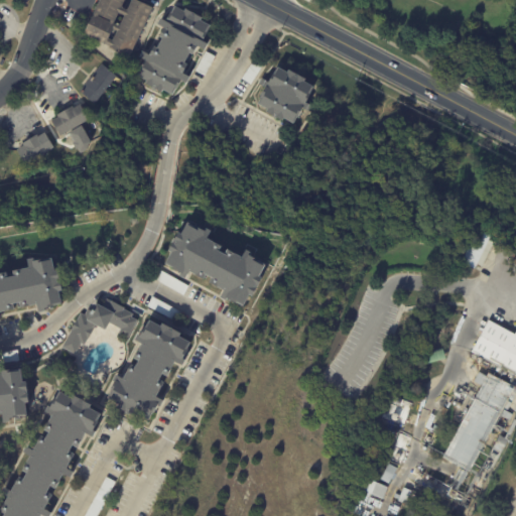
[(125,0),(122,8),(127,10),(132,0),(135,0),(153,8),(129,58),(110,49),(110,47),(84,34),(100,0),(125,0)]
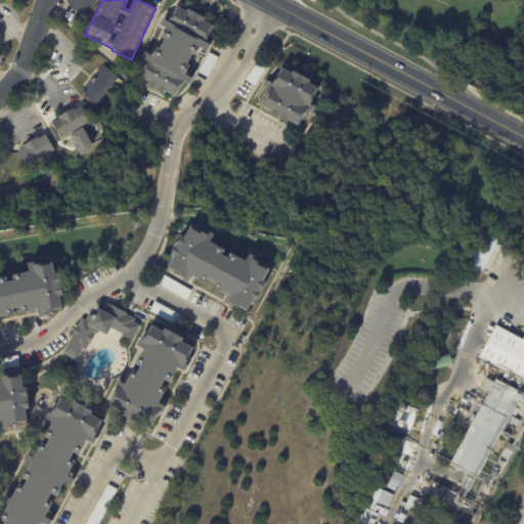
[(203,16),(206,18),(205,22),(214,27),(211,34),(212,34),(207,42),(212,45),(209,51),(203,48),(198,56),(193,54),(188,64),(191,67),(186,76),(193,80),(189,85),(185,83),(177,98),(166,92),(165,95),(148,85),(149,84),(138,78),(146,62),(141,59),(144,53),(153,56),(157,47),(160,49),(165,40),(162,38),(166,31),(159,27),(163,19),(168,22),(177,6),(187,12),(189,9),(203,16)]
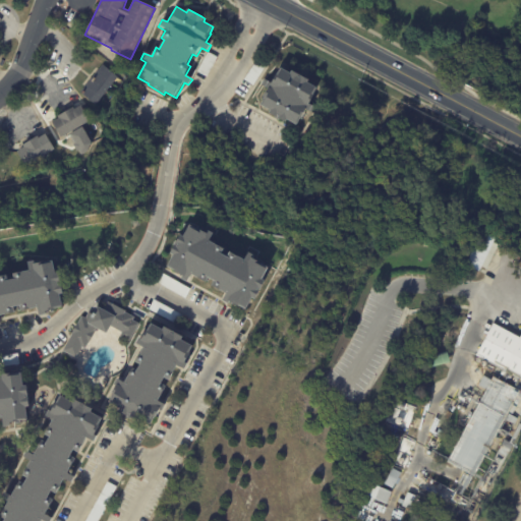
[(210,53),(217,57),(207,77),(197,72),(208,53),(210,53)]
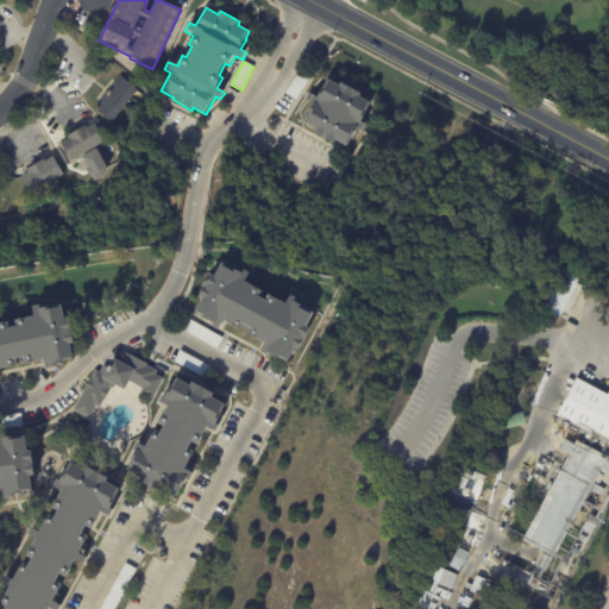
[(130,102),(112,124),(94,110),(119,76),(138,92),(130,102)]
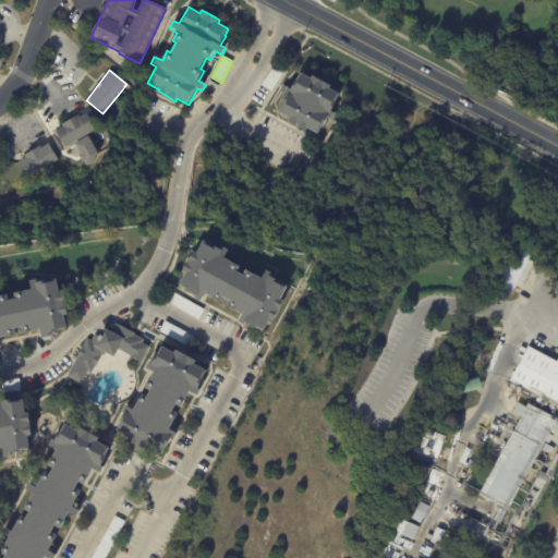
[(338,120),(337,123),(330,119),(325,129),(323,129),(319,135),(310,130),(307,132),(301,129),(300,130),(294,128),(295,125),(290,122),(291,120),(281,113),(284,107),(283,107),(289,97),(280,92),(283,85),(292,91),(298,81),(299,81),(302,74),(313,80),(314,76),(332,86),(331,89),(341,95),(338,101),(339,102),(334,112),(340,117),(338,120)]
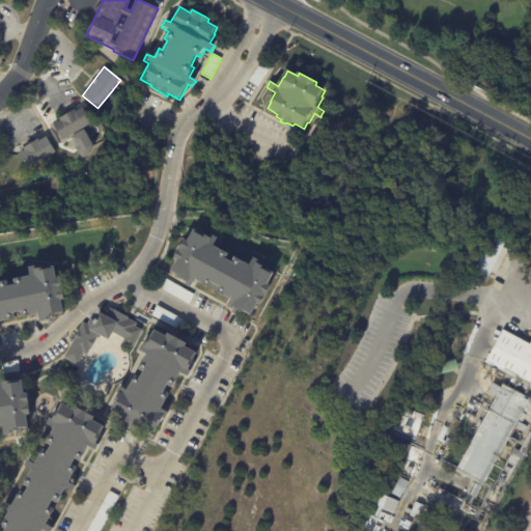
[(84,110),(92,124),(62,141),(54,124),(60,121),(58,119),(75,110),(76,112),(83,108),(84,110)]
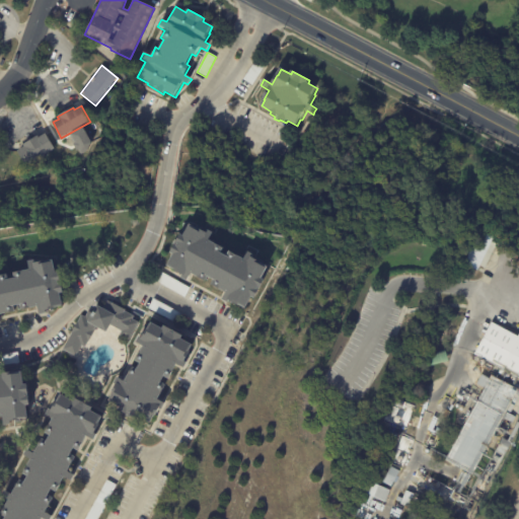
[(47,154),(25,167),(17,152),(24,148),(22,146),(38,137),(39,139),(46,135),(55,150),(47,154)]
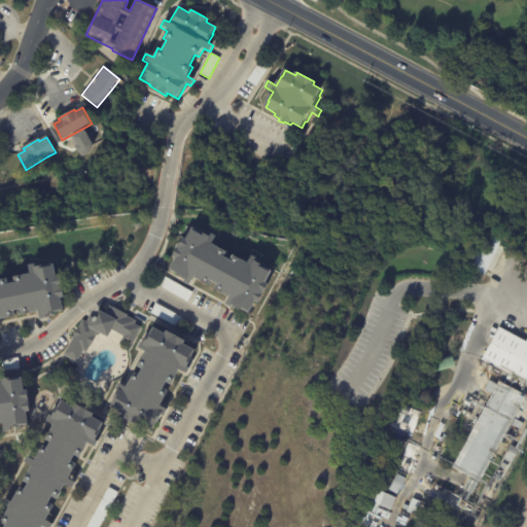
[(212,246),(227,254),(224,259),(231,262),(234,257),(248,265),(252,257),(258,260),(257,262),(271,271),(271,272),(273,273),(267,285),(270,286),(259,306),(256,304),(249,315),(243,312),(243,313),(233,308),(232,310),(225,307),(230,300),(215,291),(218,286),(212,283),(209,288),(194,280),(190,287),(184,284),(186,282),(177,277),(177,276),(170,272),(176,260),(173,258),(183,240),(186,242),(194,230),(210,238),(211,235),(217,238),(212,246)]
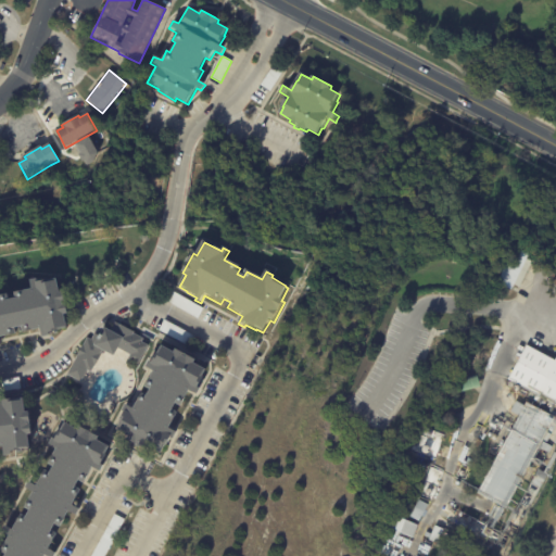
[(529,261),(533,263),(520,289),(516,286),(513,291),(498,283),(503,276),(495,273),(502,261),(508,264),(516,249),(529,256),(527,260),(529,261)]
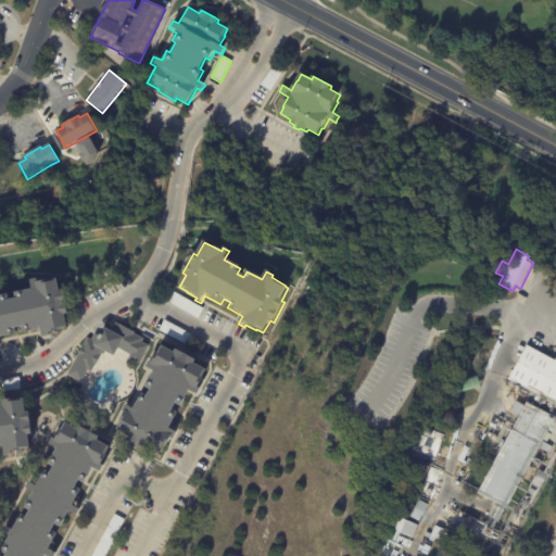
[(66,328),(67,330),(59,332),(60,333),(49,336),(49,338),(40,340),(39,331),(23,335),(22,329),(14,330),(15,336),(0,338),(0,298),(8,297),(9,302),(15,301),(14,294),(32,291),(30,282),(36,281),(36,285),(43,282),(43,283),(57,280),(60,294),(63,293),(68,316),(64,316),(66,328)]
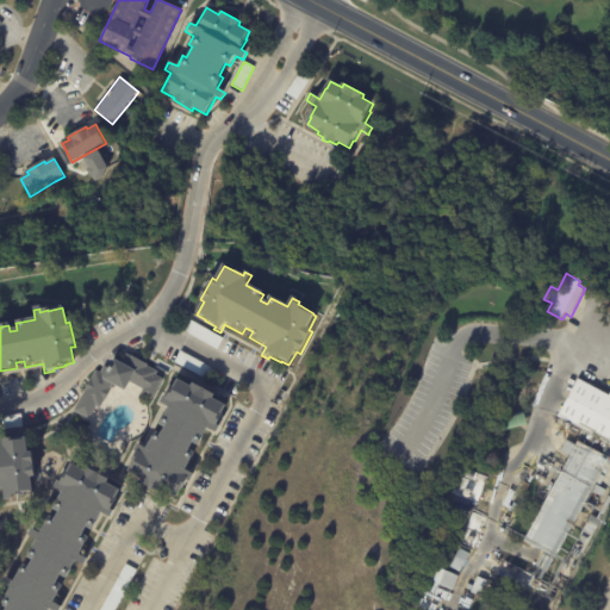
[(223,340),(217,350),(184,331),(190,321),(223,340)]
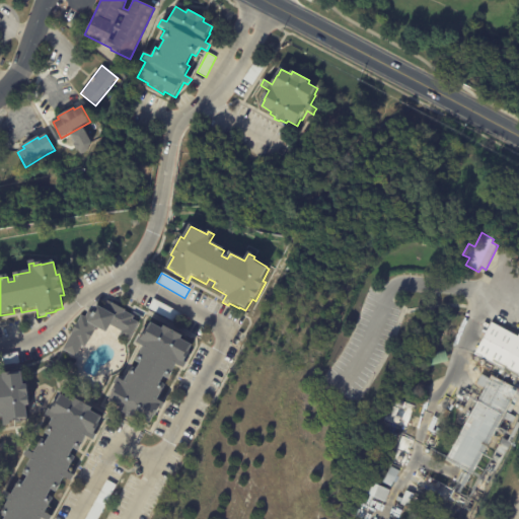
[(181,315),(176,324),(148,309),(154,299),(181,315)]
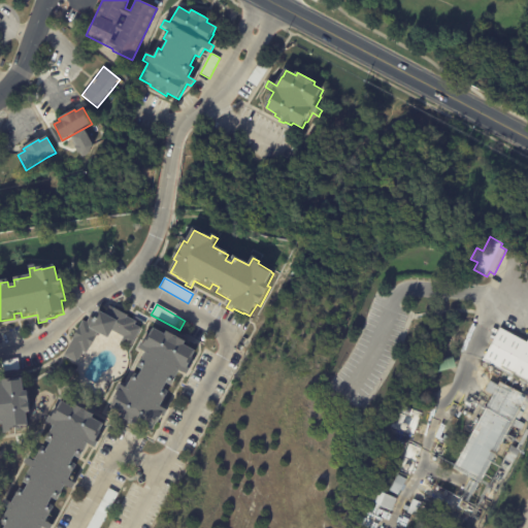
[(132,320),(138,323),(136,327),(142,330),(132,348),(123,342),(125,338),(114,333),(109,341),(99,335),(88,356),(84,354),(78,364),(65,357),(84,322),(88,325),(91,319),(96,321),(100,314),(105,316),(109,307),(116,310),(129,317),(128,318),(132,320)]
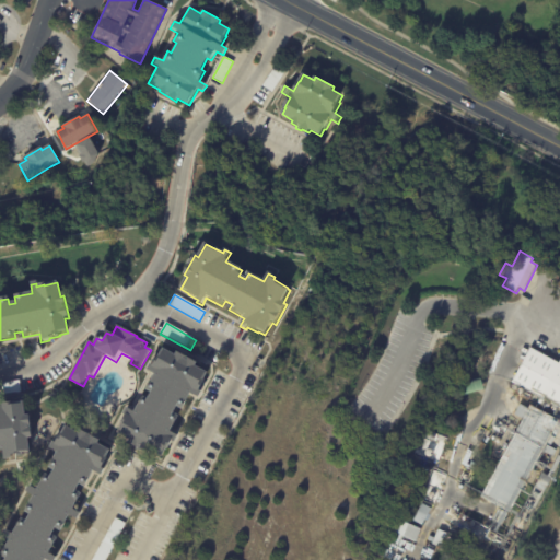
[(559,429),(551,445),(546,443),(502,526),(493,521),(500,508),(481,497),(523,419),(515,415),(521,404),(529,408),(532,404),(556,417),(557,413),(559,415),(559,408),(513,383),(532,348),(559,363),(559,429)]
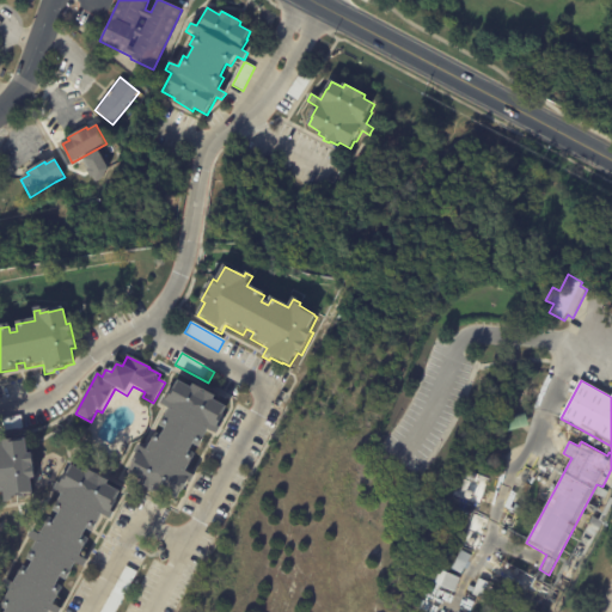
[(225,418),(219,429),(221,430),(218,438),(209,433),(200,450),(194,447),(190,453),(196,457),(187,475),(195,479),(191,485),(189,484),(183,495),(182,494),(177,502),(164,495),(161,499),(140,487),(141,483),(128,476),(133,467),(132,467),(138,456),(135,454),(139,448),(147,453),(157,435),(161,439),(166,432),(160,429),(170,411),(160,407),(165,399),(167,402),(170,397),(172,399),(179,386),(178,385),(179,383),(193,390),(195,386),(216,399),(214,403),(227,410),(224,417),(225,418)]
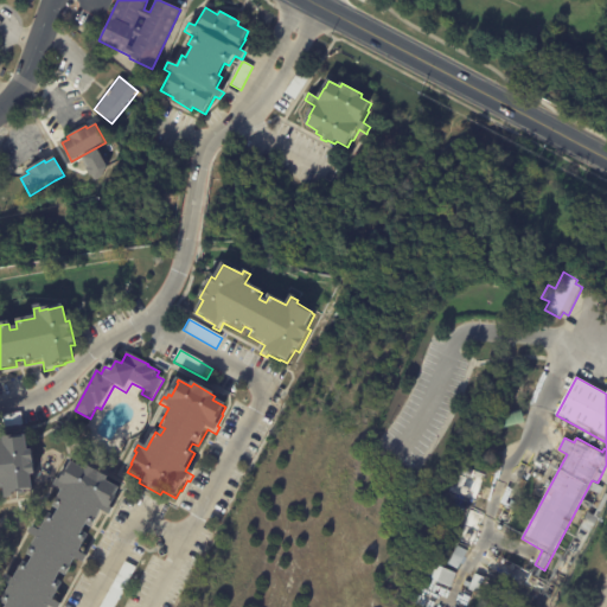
[(0,397),(0,385),(8,385),(10,397),(0,397)]
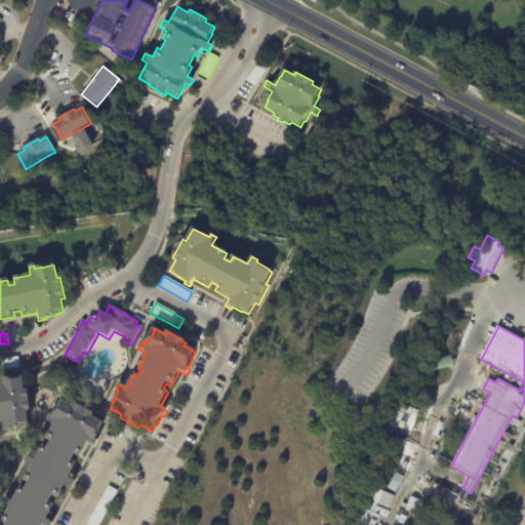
[(19,367),(19,368),(0,370),(0,360),(18,358),(19,367)]
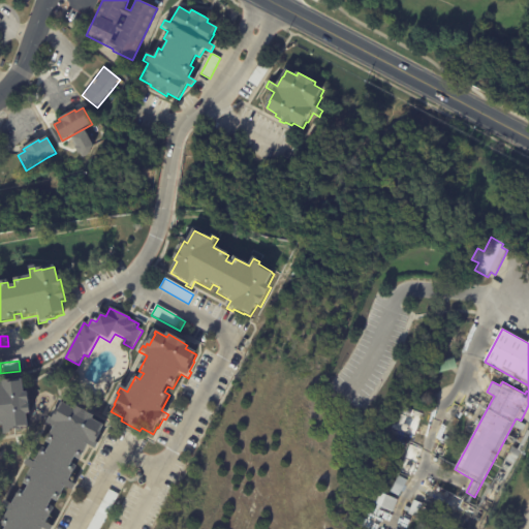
[(441,373),(439,366),(456,362),(458,369),(441,373)]
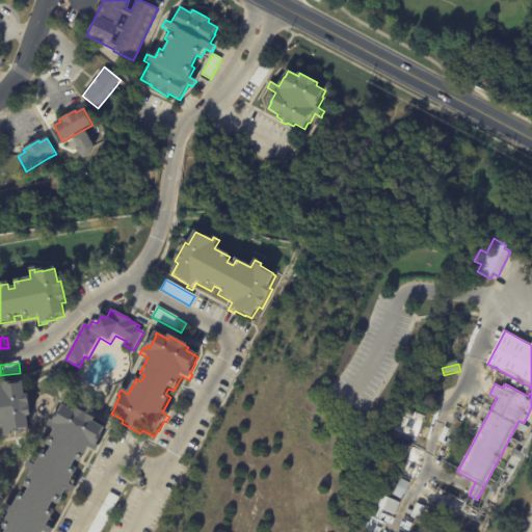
[(468,398),(462,408),(458,405),(473,377),(477,379),(468,398)]
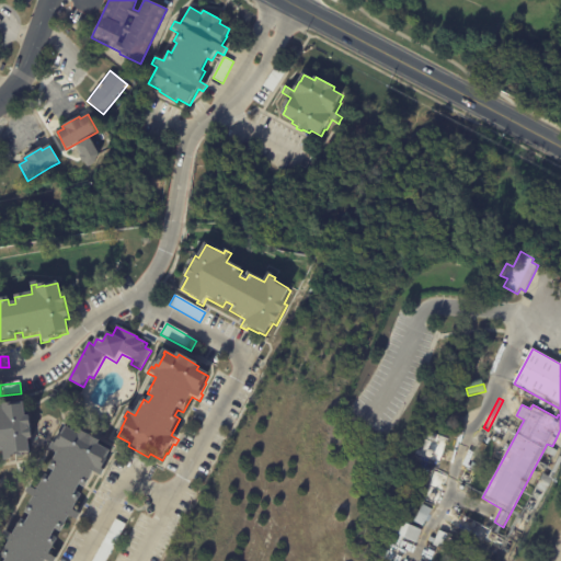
[(2,402),(2,404),(6,403),(6,405),(23,403),(25,416),(29,415),(32,439),(27,441),(30,456),(11,458),(11,460),(4,461),(3,453),(0,453),(0,401),(1,401),(2,402)]
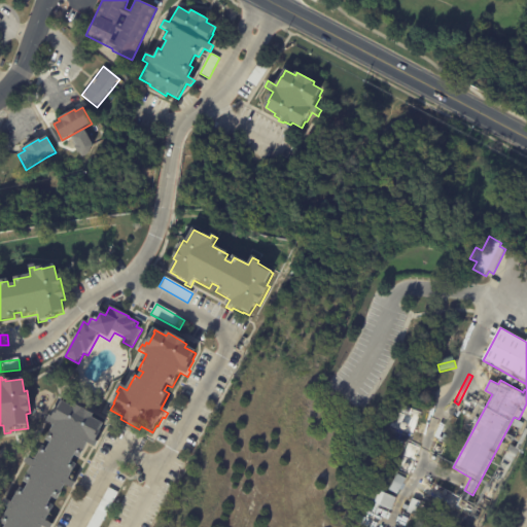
[(101,434),(96,443),(99,445),(96,451),(89,447),(80,461),(75,459),(72,463),(77,466),(69,482),(76,486),(73,492),(66,488),(58,503),(54,500),(50,505),(56,508),(46,524),(51,526),(1,526),(9,512),(1,507),(4,501),(12,505),(21,491),(25,493),(28,488),(23,485),(32,469),(24,465),(28,460),(35,464),(43,449),(47,452),(50,446),(46,443),(55,428),(46,424),(50,418),(53,420),(55,416),(57,417),(64,405),(74,410),(75,407),(95,418),(93,420),(104,426),(101,433),(101,434)]
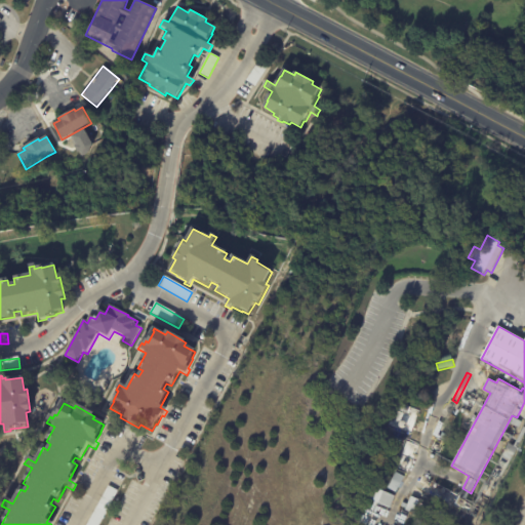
[(448,420),(450,414),(456,417),(453,423),(448,420)]
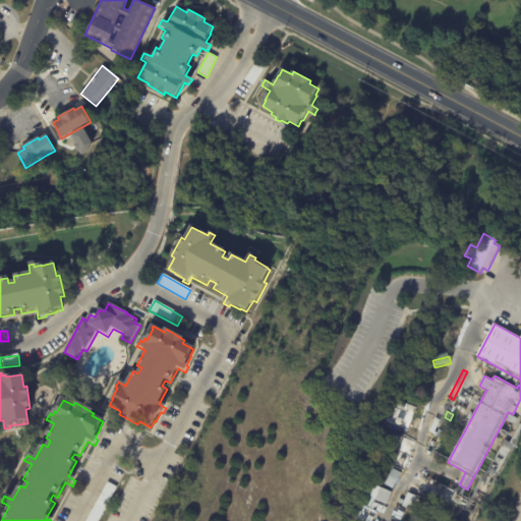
[(518,419),(515,424),(506,419),(509,414),(518,419)]
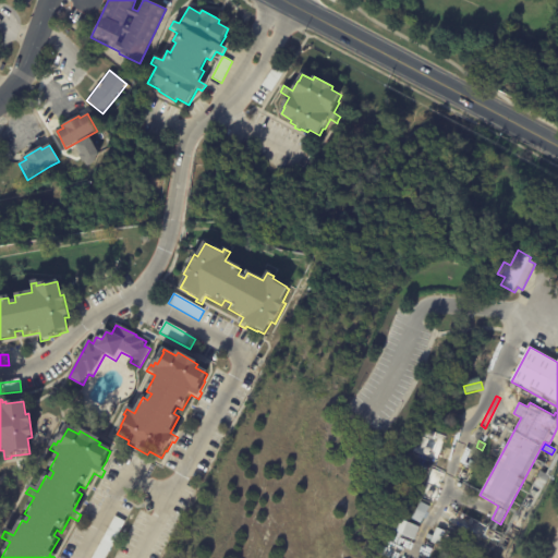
[(547,482),(538,476),(541,471),(546,474),(557,453),(557,461),(549,476),(550,476),(547,482)]
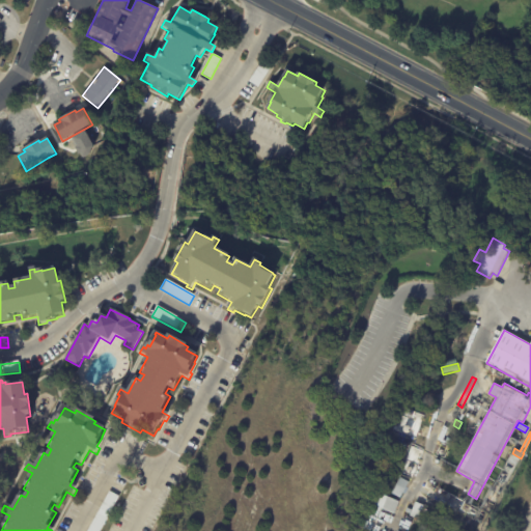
[(410,484),(401,500),(392,495),(400,479),(410,483),(410,484)]
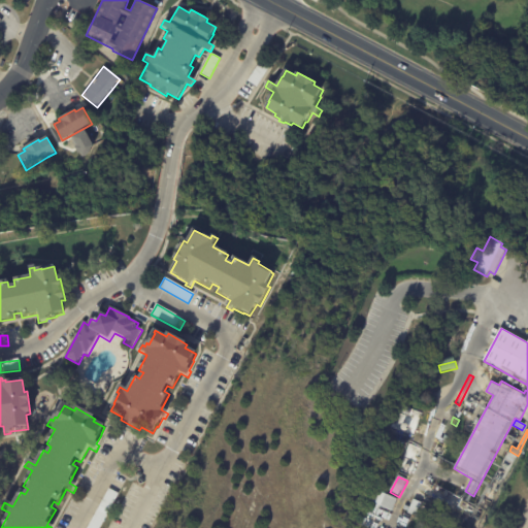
[(119,495),(100,527),(88,527),(109,489),(119,495)]
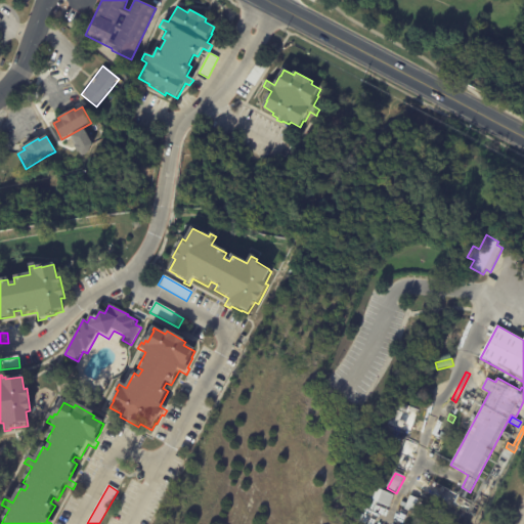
[(394,497),(389,509),(369,500),(375,488),(394,497)]
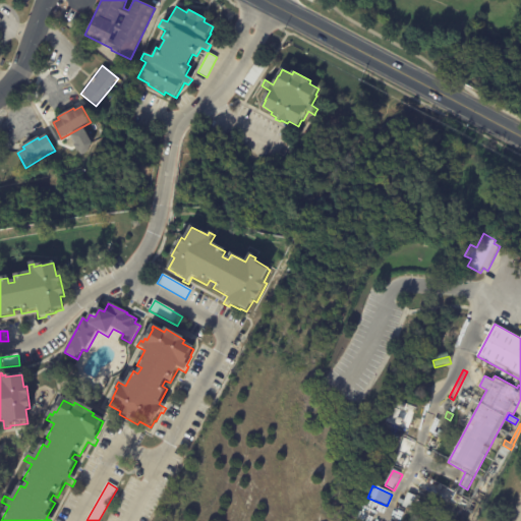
[(410,495),(415,498),(409,511),(402,508),(408,494),(410,495)]
